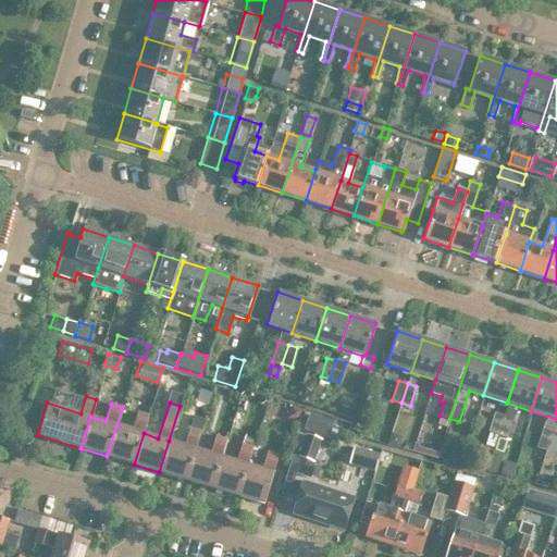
[(291,419),(297,420),(301,408),(289,405),(287,410),(291,419)]
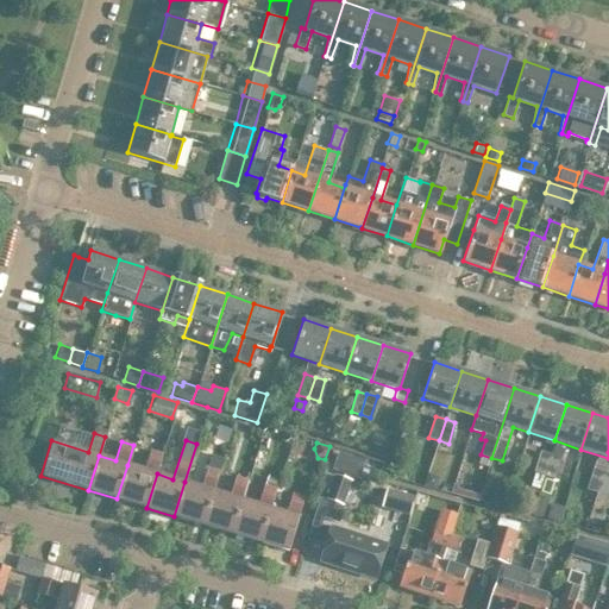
[(127,465),(117,498),(146,508),(157,473),(163,454),(150,450),(144,470),(127,465)]
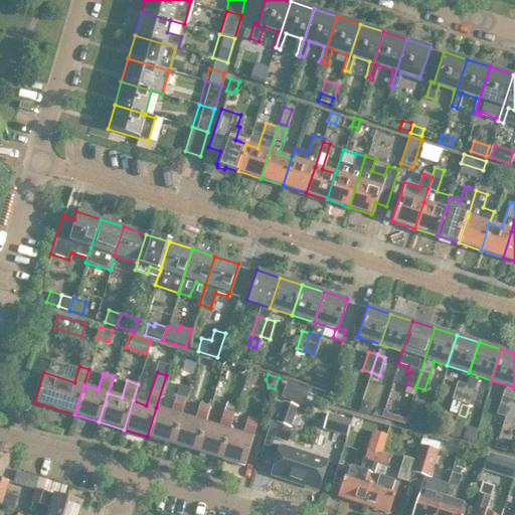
[(460,402),(466,383),(457,380),(452,399),(459,402),(460,402)]
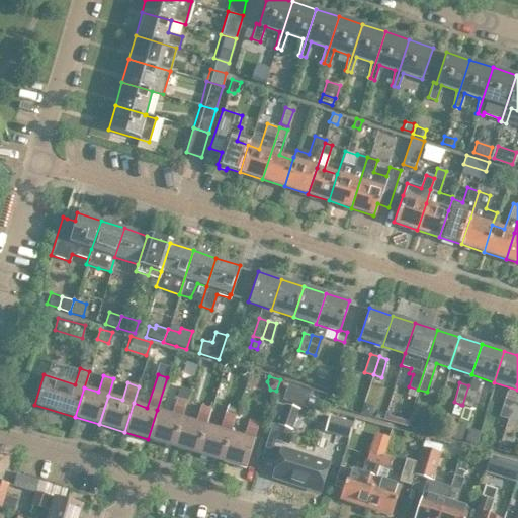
[(283,399),(306,406),(310,392),(287,385),(283,399)]
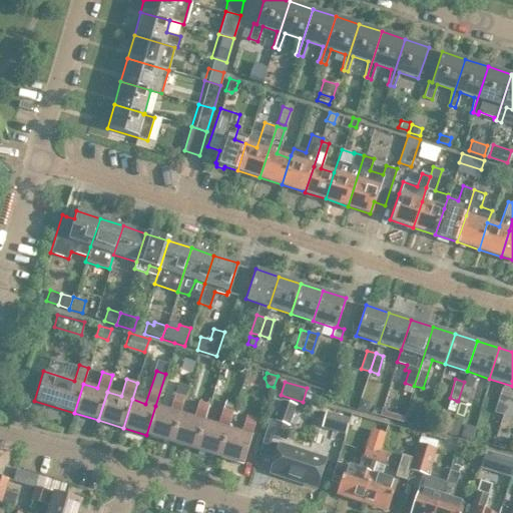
[(473,384),(464,382),(458,401),(467,404),(473,384)]
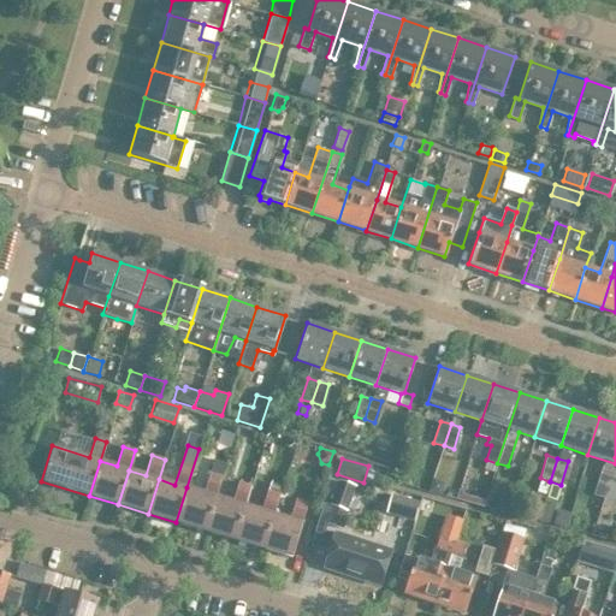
[(187,487),(176,522),(206,532),(217,497),(226,465),(214,461),(203,493),(187,487)]
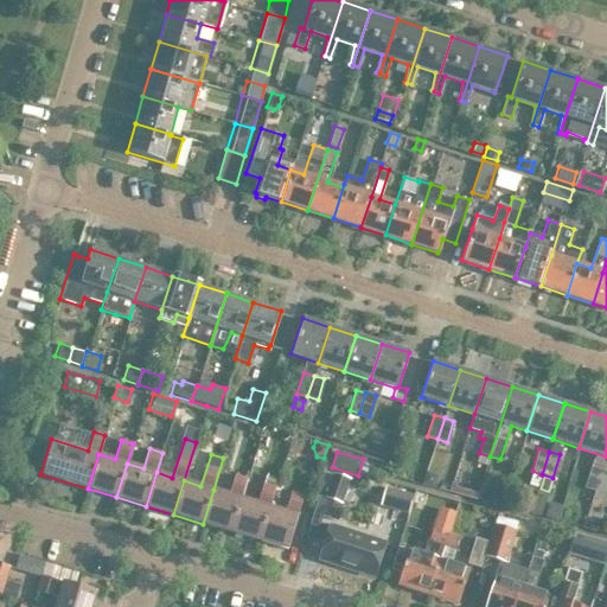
[(368,468),(377,472),(382,459),(372,455),(368,468)]
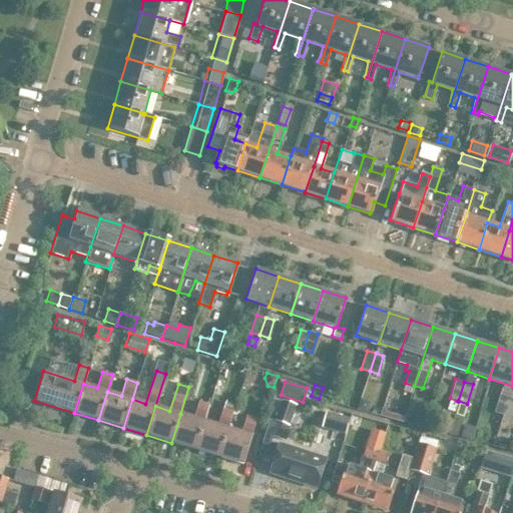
[(502,414),(508,397),(499,394),(495,412),(502,414)]
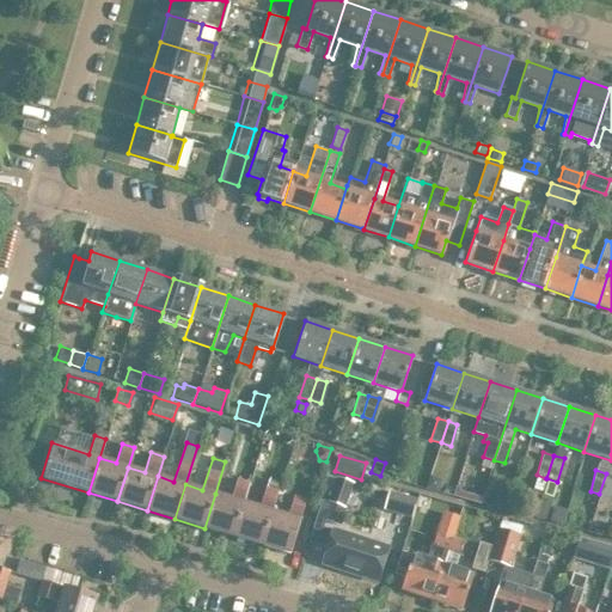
[(611,489),(611,475),(606,473),(599,494),(610,497),(611,489)]
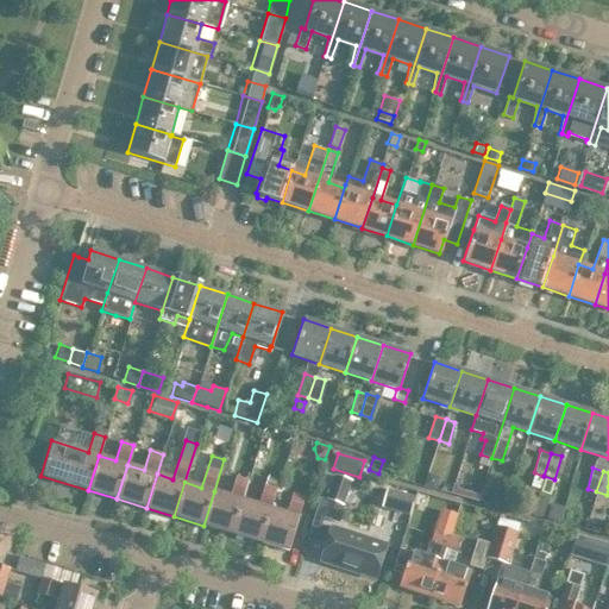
[(425,472),(421,484),(434,488),(437,481),(433,475),(425,472)]
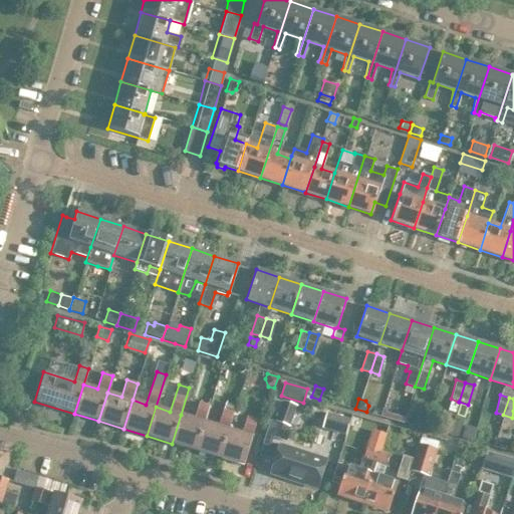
[(451,399),(447,411),(454,413),(458,402),(451,399)]
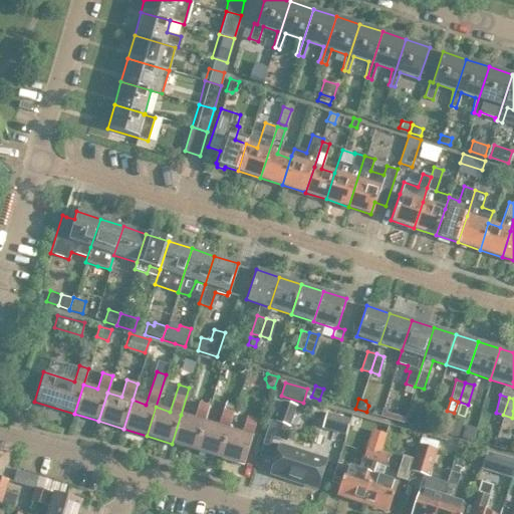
[(273,422),(287,426),(295,403),(280,400),(273,422)]
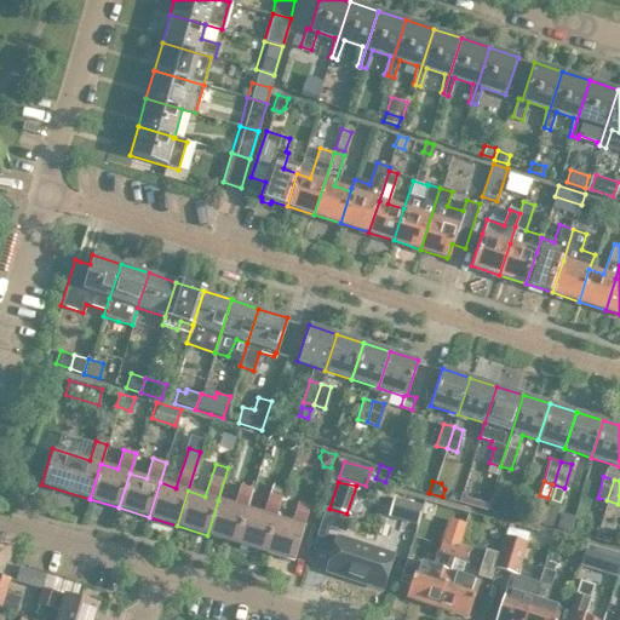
[(218,500),(207,535),(235,544),(246,509),(252,488),(240,484),(234,505),(218,500)]
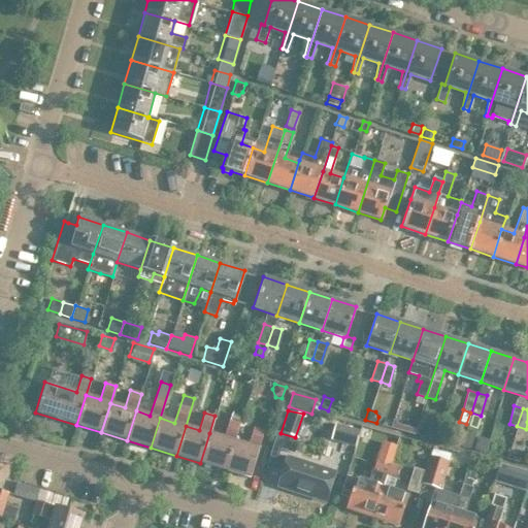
[(209,433),(200,463),(225,470),(234,440),(239,424),(229,421),(224,438),(209,433)]
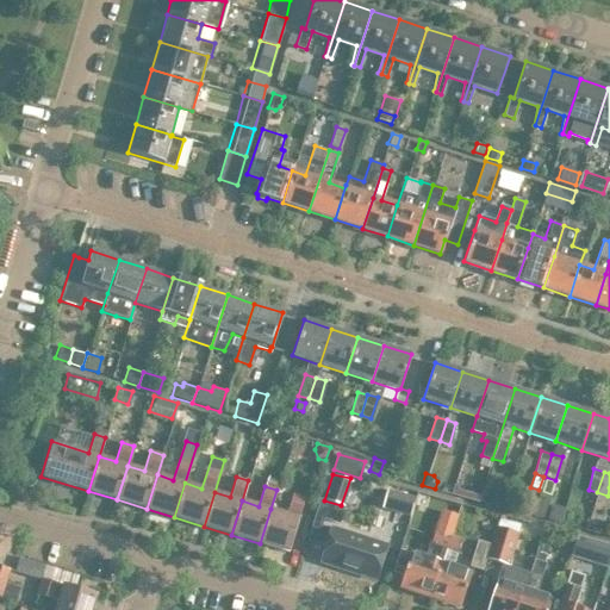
[(492,487),(489,500),(503,505),(506,492),(492,487)]
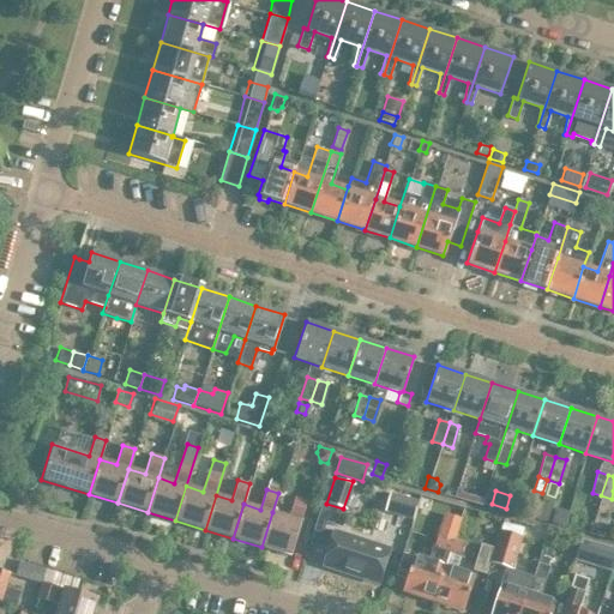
[(385,511),(413,519),(419,499),(391,492),(385,511)]
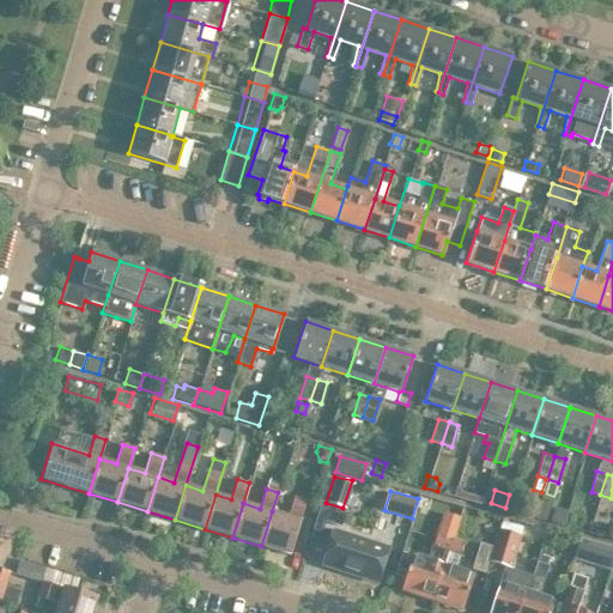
[(272,511),(261,546),(290,556),(307,501),(295,497),(289,517),(272,511)]
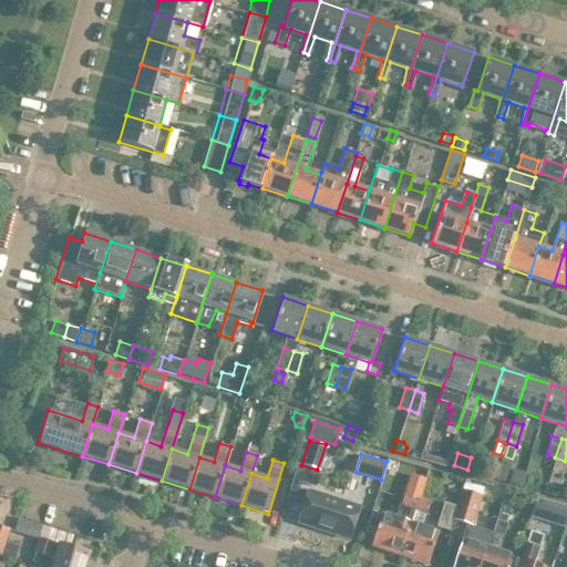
[(409,473),(400,504),(414,508),(419,495),(424,478),(409,473)]
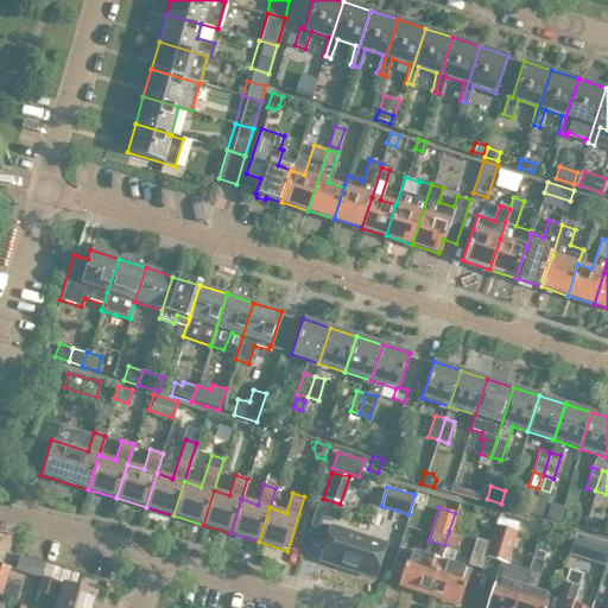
[(489,543),(485,556),(505,563),(515,532),(495,525),(489,543)]
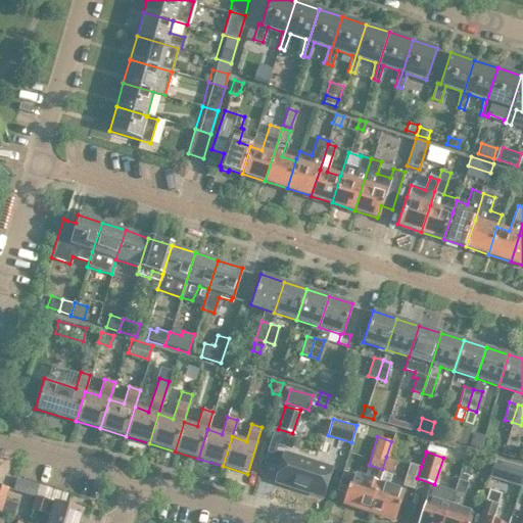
[(275,482),(321,496),(330,467),(283,453),(275,482)]
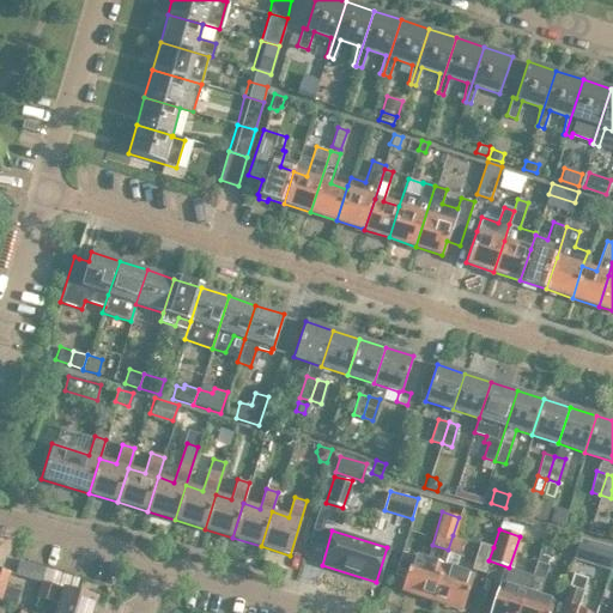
[(448,550),(431,599),(462,610),(473,576),(454,570),(465,539),(453,535),(448,550)]
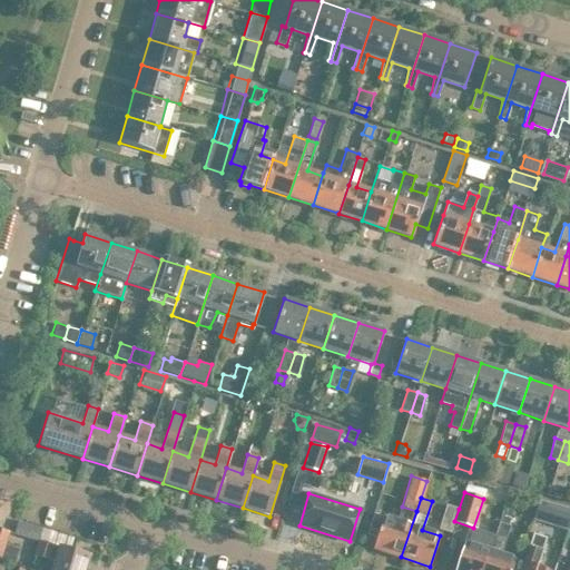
[(538,503),(533,518),(566,528),(569,513),(569,508),(539,500),(538,503)]
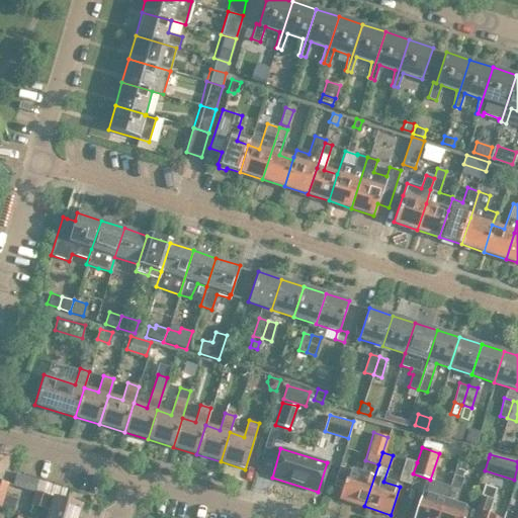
[(410,485),(413,473),(417,462),(406,458),(399,481),(410,485)]
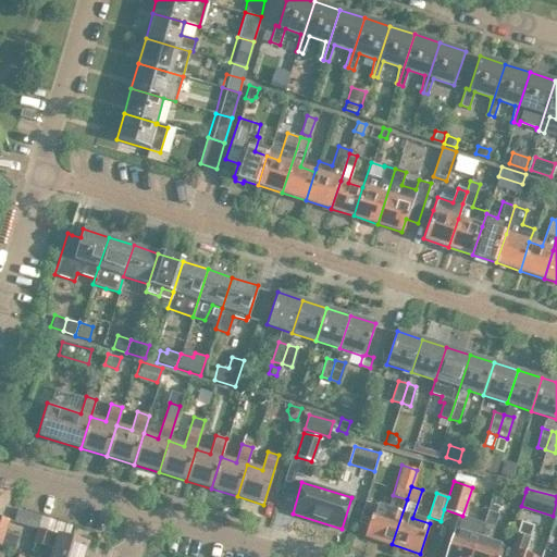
[(364,535),(392,544),(407,499),(393,495),(391,494),(385,509),(374,505),(364,535)]
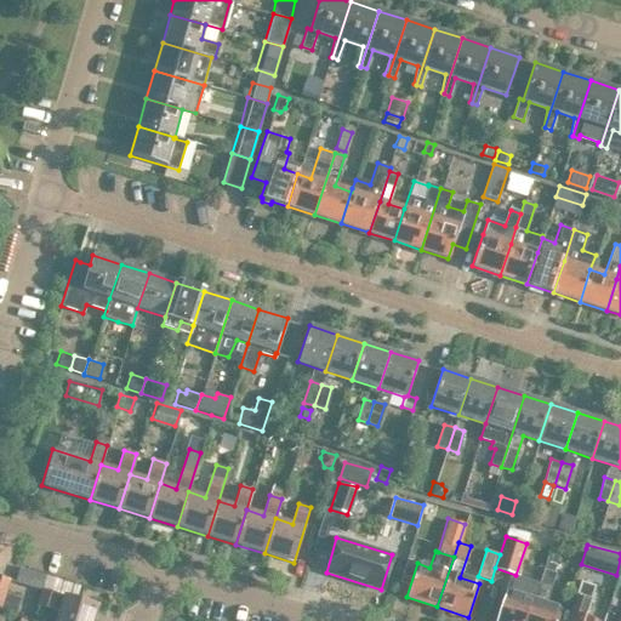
[(537,585),(530,607),(525,620),(557,620),(562,609),(545,604),(557,569),(545,565),(537,585)]
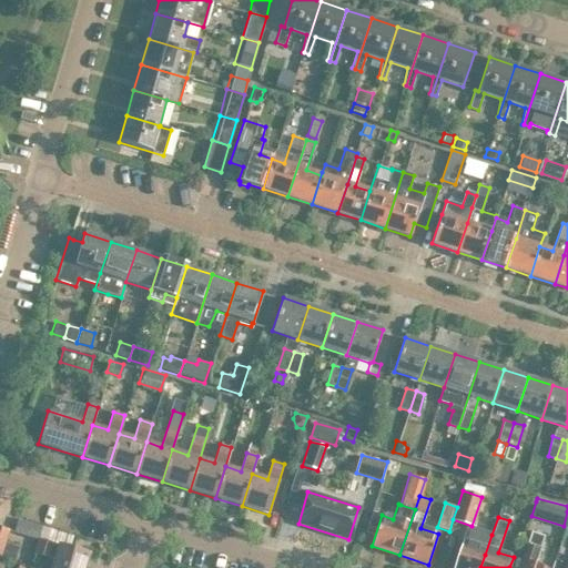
[(452,567),(480,567),(485,555),(492,535),(466,526),(452,567)]
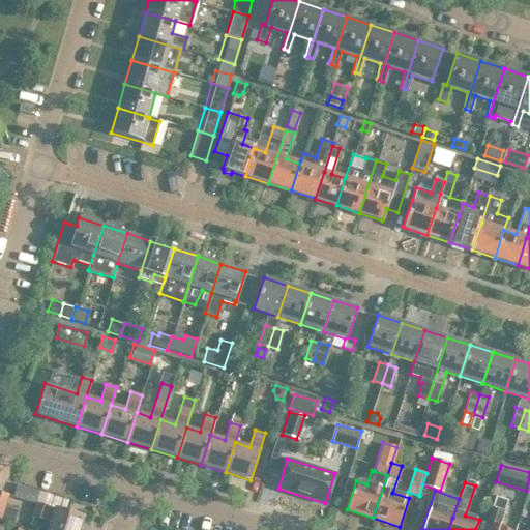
[(47,529),(79,529),(83,517),(63,510),(66,498),(46,492),(41,504),(36,502),(32,514),(50,520),(47,529)]
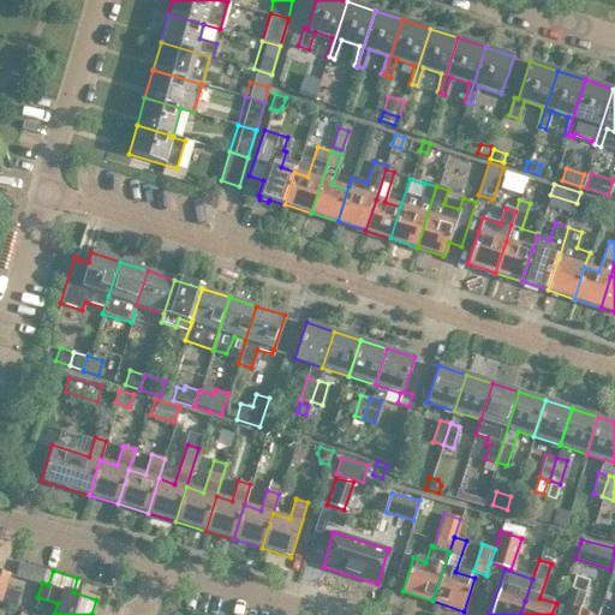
[(561,614),(590,614),(575,610),(585,579),(575,575),(561,614)]
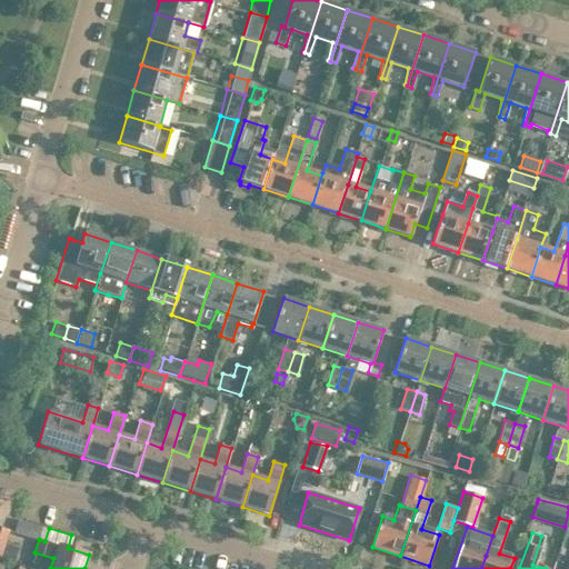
[(18,547),(6,543),(1,558),(13,561),(18,547)]
